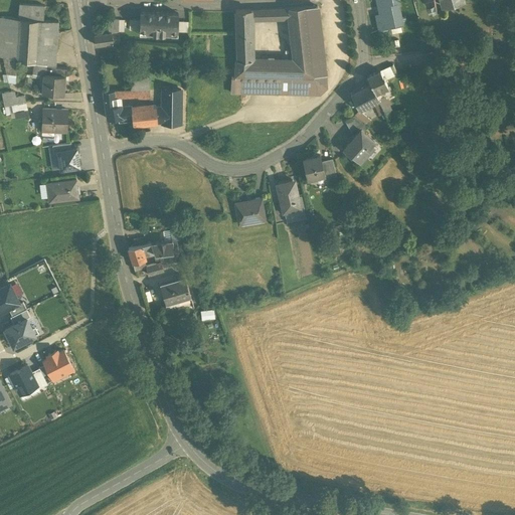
[(376,0),(379,15),(375,15),(379,32),(403,26),(398,3),(400,3),(399,0),(376,0)]
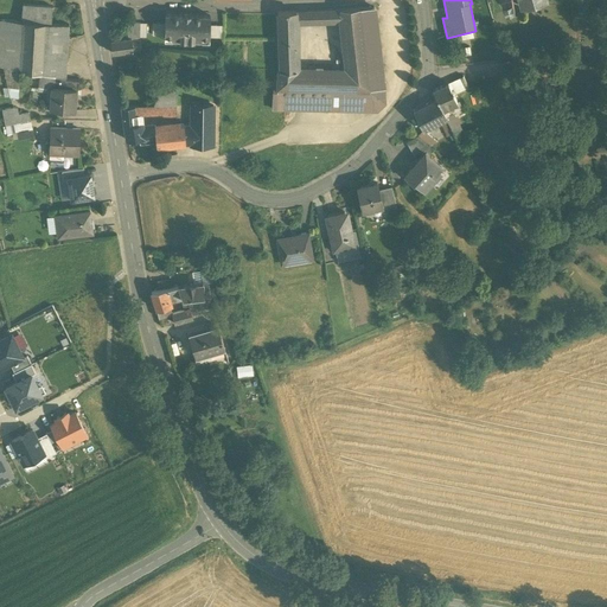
[(52,7),(23,6),(21,24),(24,24),(24,23),(45,25),(51,25),(52,7)]
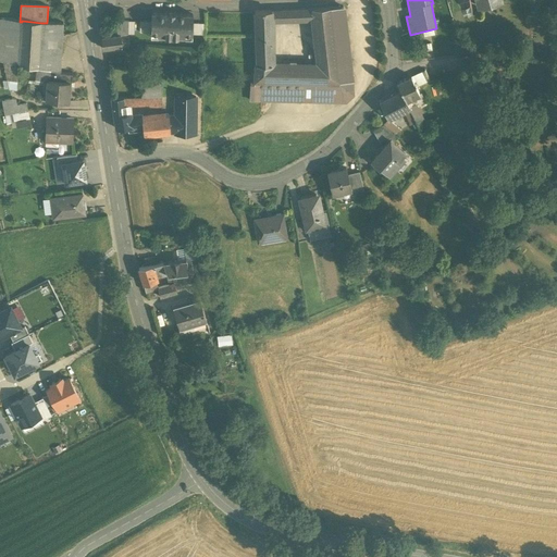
[(351,84),(343,8),(330,9),(331,19),(337,67),(338,84),(351,84)]
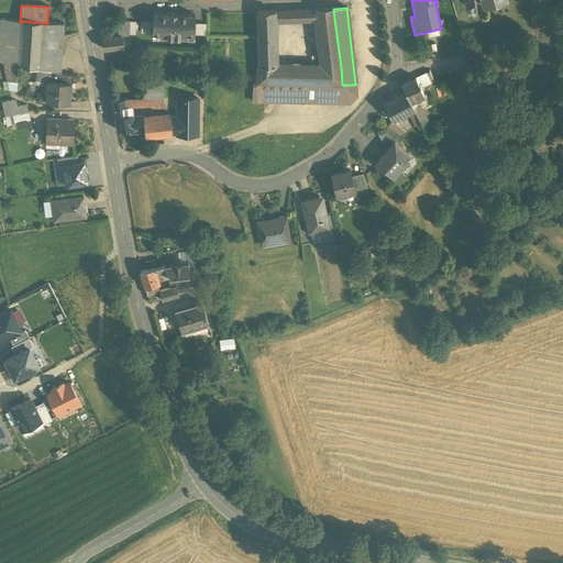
[(333,9),(275,12),(275,22),(317,20),(334,19),(333,9)]
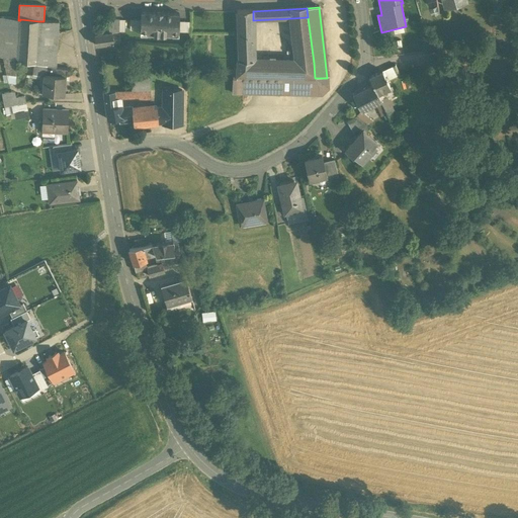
[(253,11),(237,12),(238,61),(253,62),(253,61),(254,48),(253,20),(253,11)]
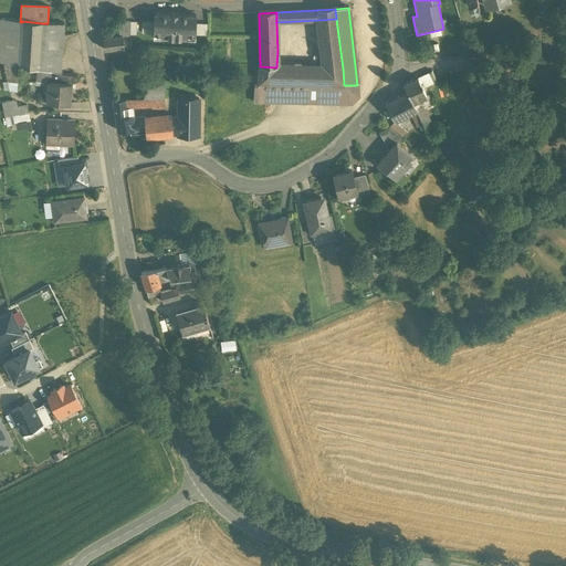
[(196,17),(154,14),(153,23),(153,34),(153,35),(160,35),(160,39),(187,40),(188,37),(196,37),(196,24),(196,17)]
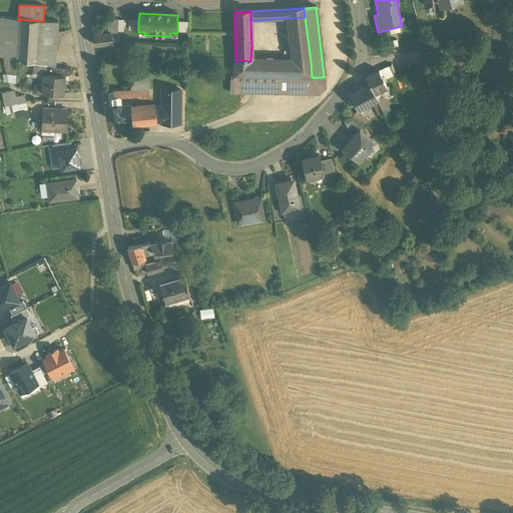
[(305,17),(289,18),(294,61),(311,62),(305,17)]
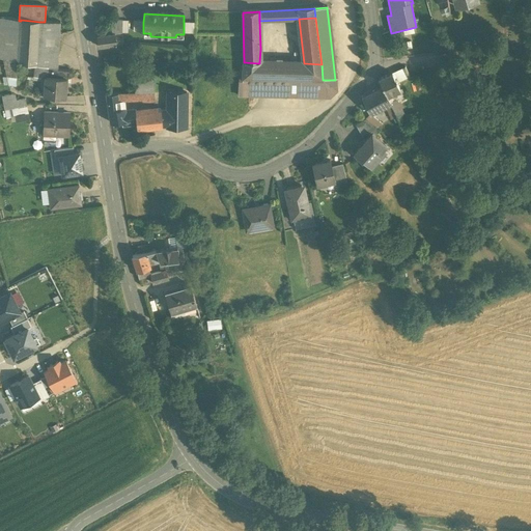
[(19,21),(0,19),(0,58),(19,62),(21,21),(19,21)]
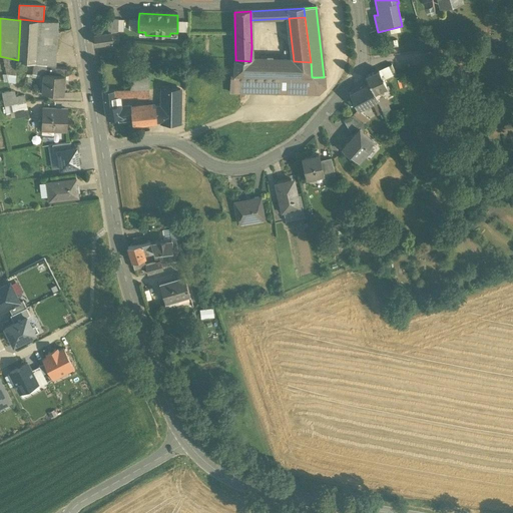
[(38,21),(20,19),(20,20),(18,60),(34,63),(35,63),(38,21)]
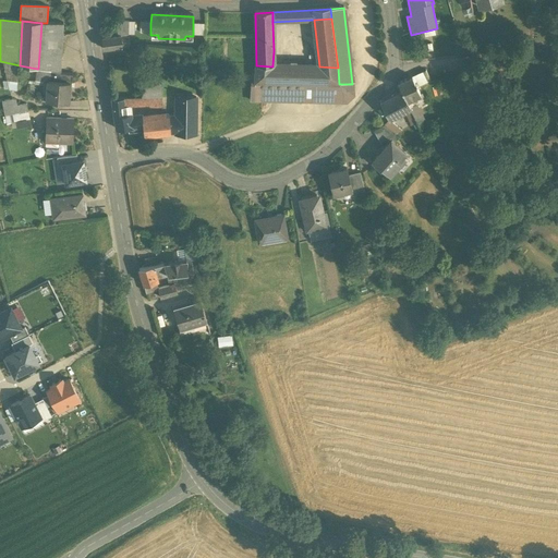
[(47,23),(41,23),(38,69),(49,71),(62,73),(63,72),(63,24),(47,23)]
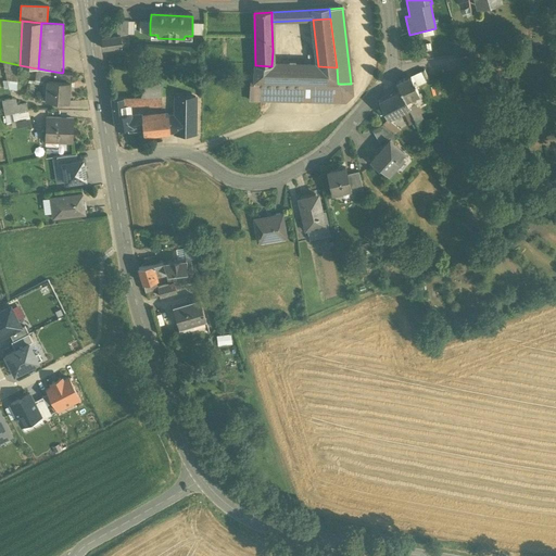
[(128,23),(117,23),(115,37),(128,36),(128,23)]
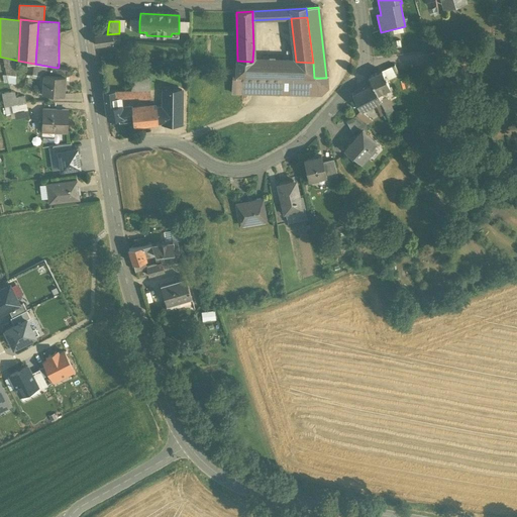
[(107,34),(94,35),(95,46),(120,42),(119,33),(107,34)]
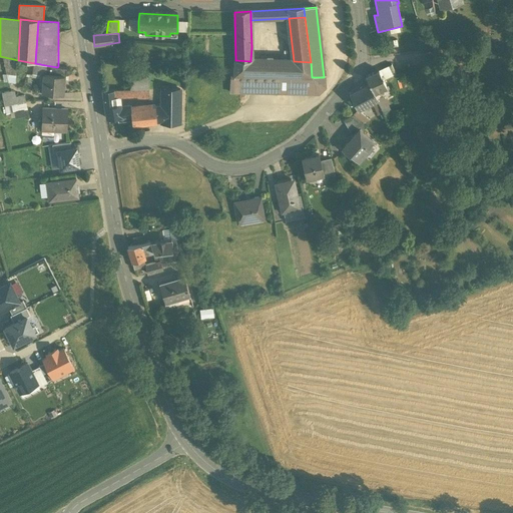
[(235,60),(234,76),(312,77),(311,62),(294,61),(250,60),(250,61),(235,60)]
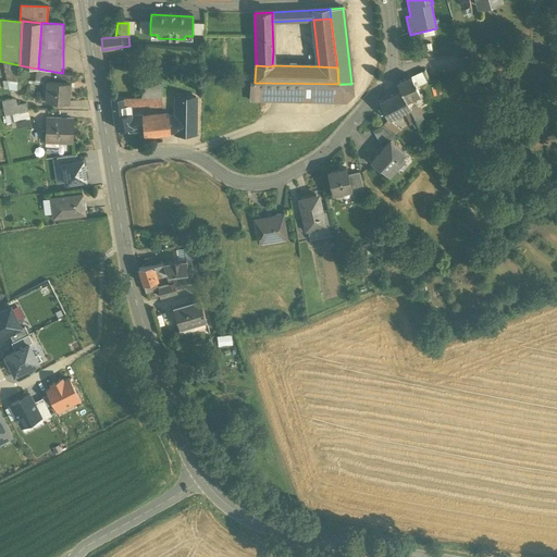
[(38,69),(37,69),(35,81),(44,83),(48,83),(49,71),(38,69)]
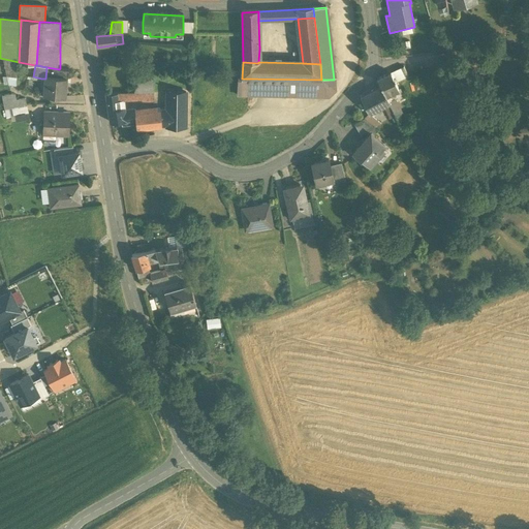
[(59,69),(47,67),(45,79),(41,79),(40,95),(45,97),(64,98),(65,89),(67,89),(69,72),(58,70),(59,69)]
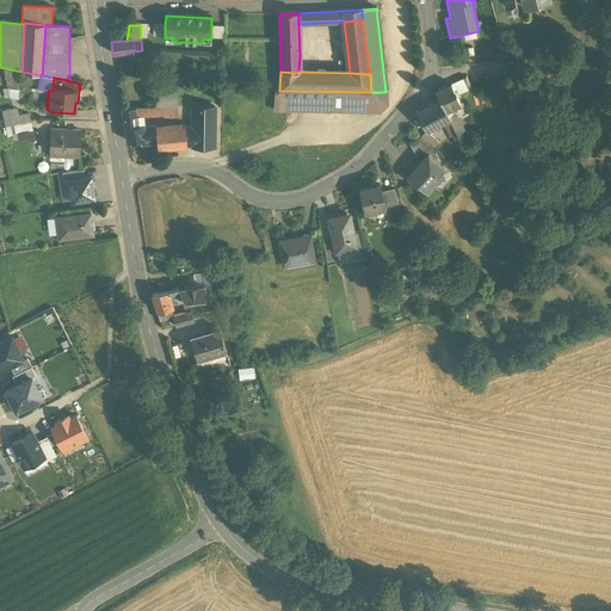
[(19,98),(20,90),(6,88),(5,98),(19,98)]
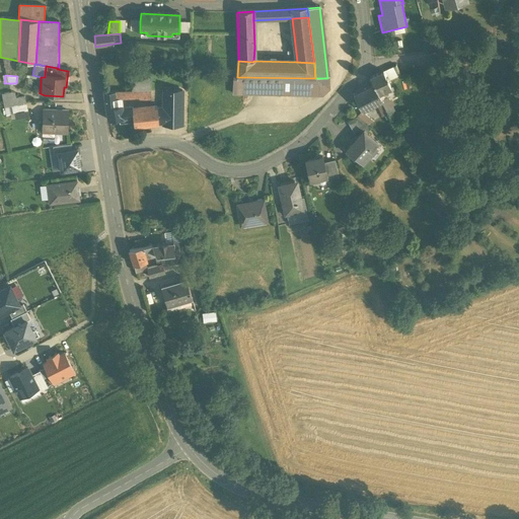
[(328,89),(327,78),(315,78),(237,77),(231,77),(232,96),(288,96),(288,98),(322,98),(328,89)]
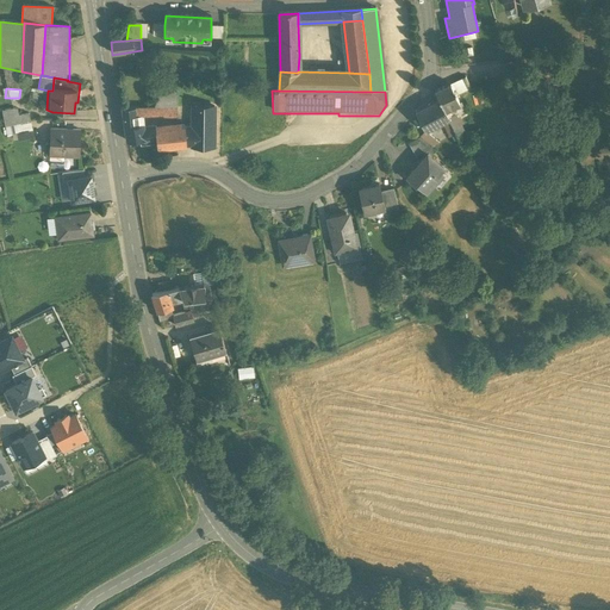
[(178,93),(156,93),(156,107),(163,107),(178,107),(178,93)]
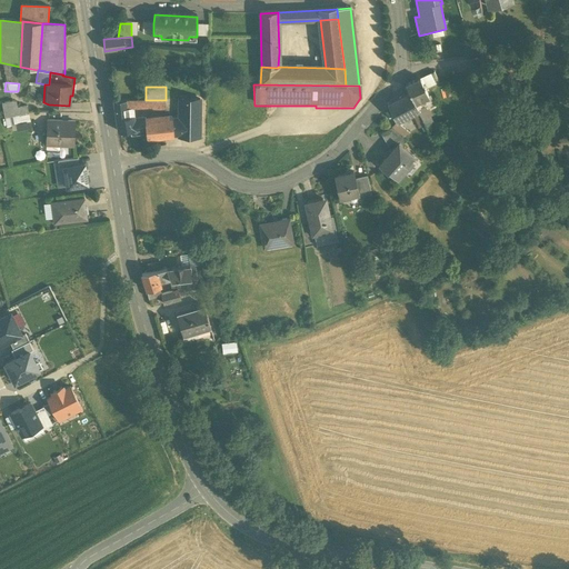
[(410,95),(388,106),(398,123),(419,113),(415,105),(410,95)]
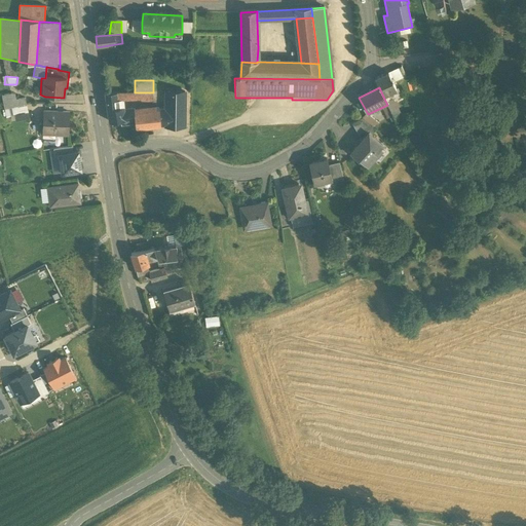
[(185,92),(166,91),(165,110),(167,110),(166,125),(166,127),(185,127),(185,92)]
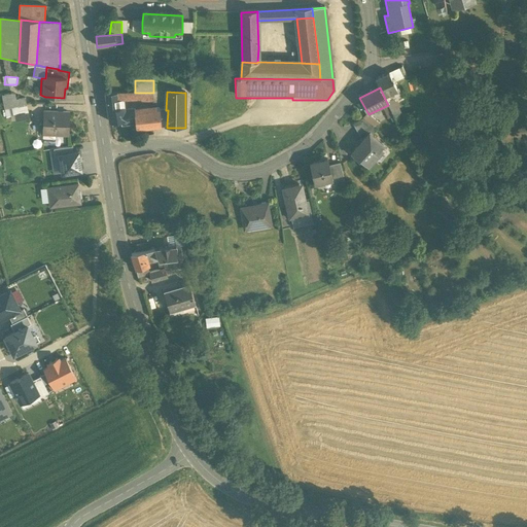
[(135,93),(105,94),(106,102),(116,101),(125,100),(141,100),(141,93),(135,93)]
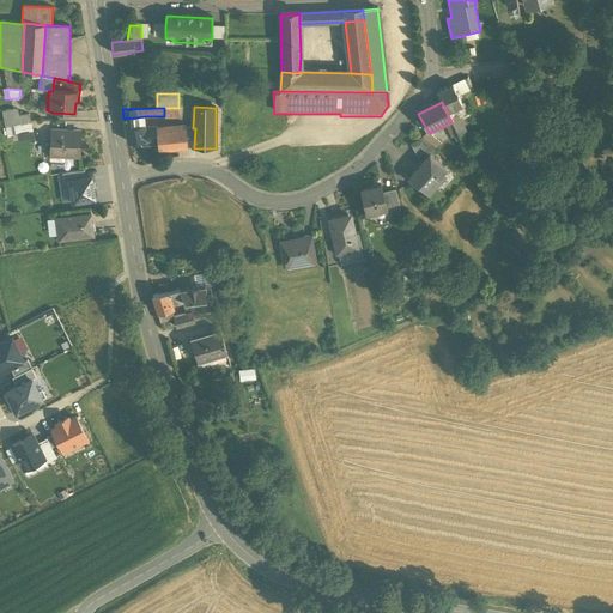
[(30,115),(14,119),(17,126),(32,122),(30,115)]
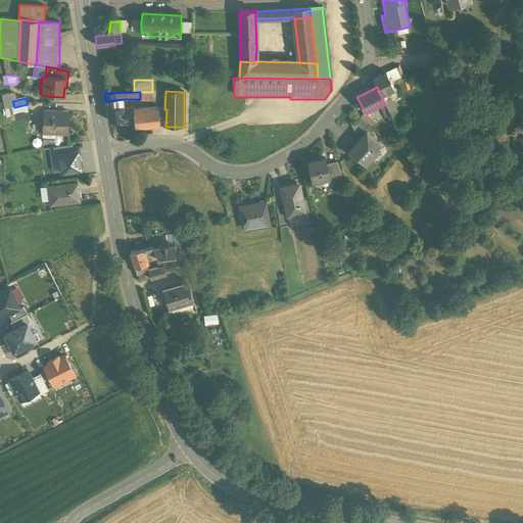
[(116,108),(115,100),(105,101),(108,123),(121,121),(122,126),(135,124),(134,111),(134,109),(124,111),(124,108),(116,108)]
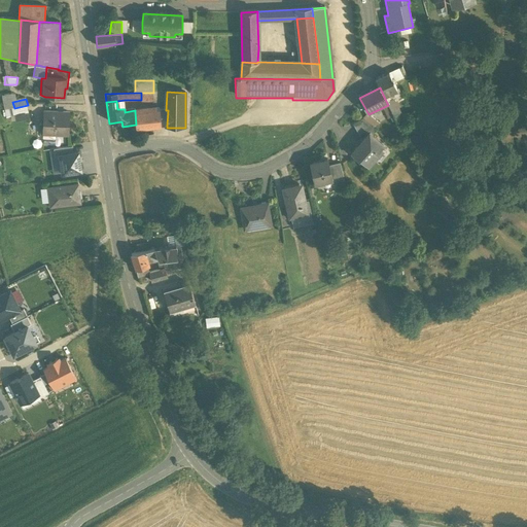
[(14,108),(13,108),(15,115),(28,112),(27,106),(14,108)]
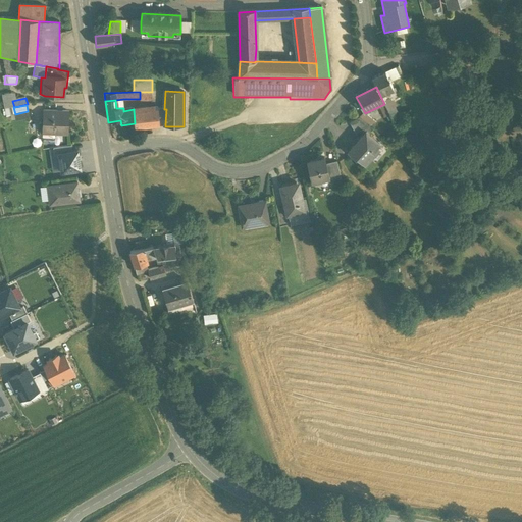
[(158,109),(134,111),(135,123),(135,127),(159,125),(159,124),(158,109)]
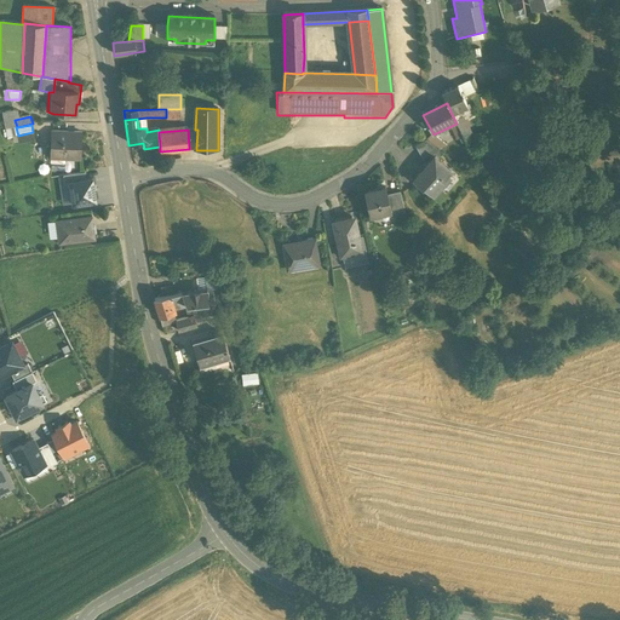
[(81,133),(52,132),(51,154),(64,154),(64,160),(80,161),(81,133)]
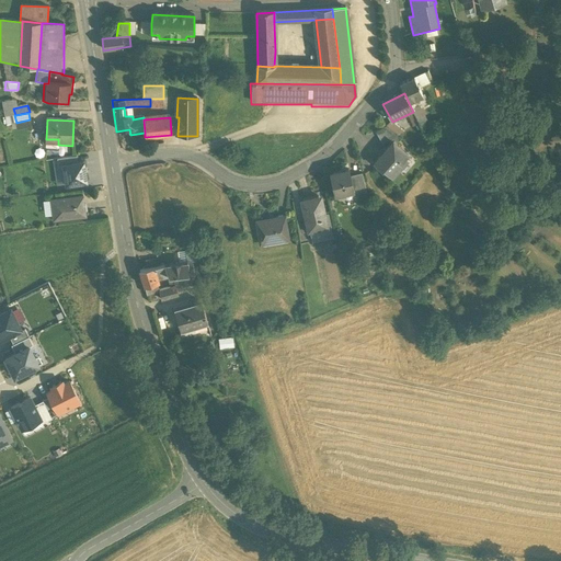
[(404,133),(392,122),(387,127),(398,137),(404,133)]
